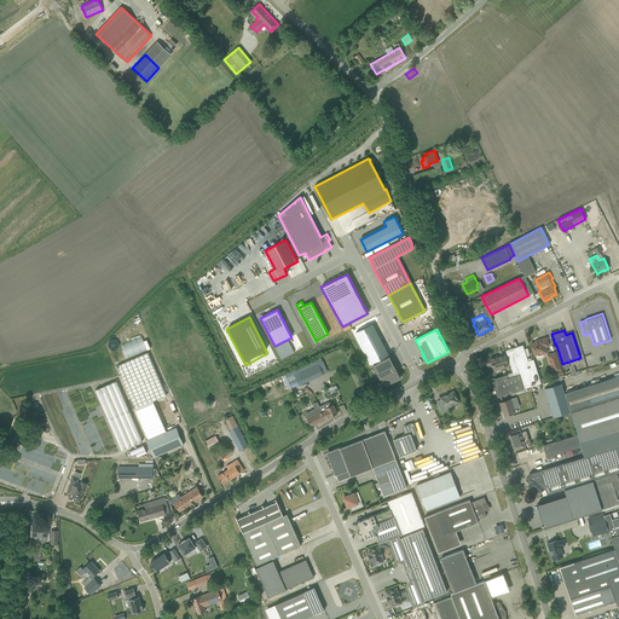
[(140,336),(121,345),(126,358),(146,350),(140,336)]
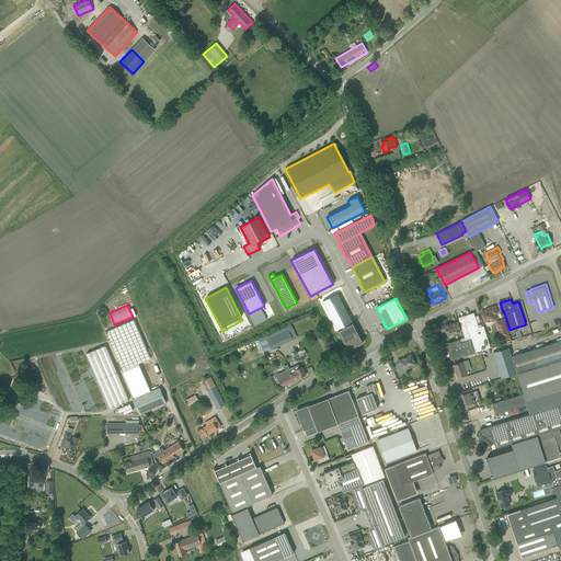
[(484,309),(485,310),(481,311),(484,321),(491,319),(492,321),(496,320),(495,315),(499,313),(495,306),(484,309)]
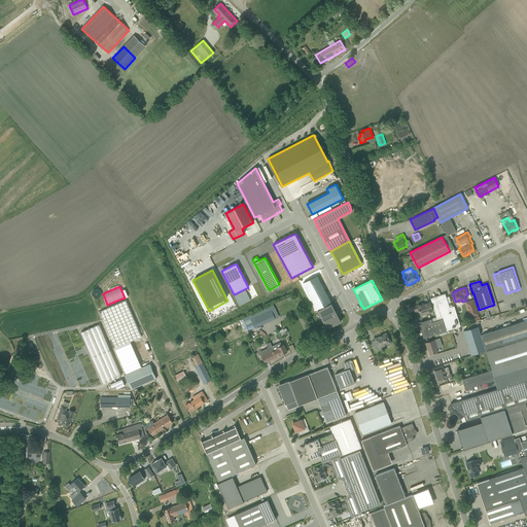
[(95,288),(92,294),(98,297),(101,292),(95,288)]
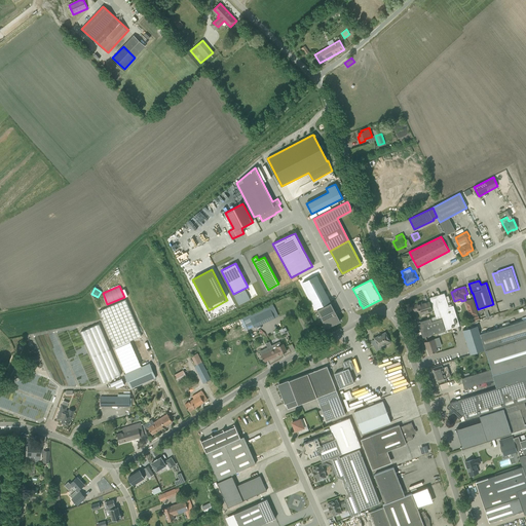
[(421,324),(419,324),(421,330),(422,330),(424,337),(459,326),(453,305),(449,307),(446,297),(431,301),(438,320),(431,322),(430,318),(420,322),(421,324)]
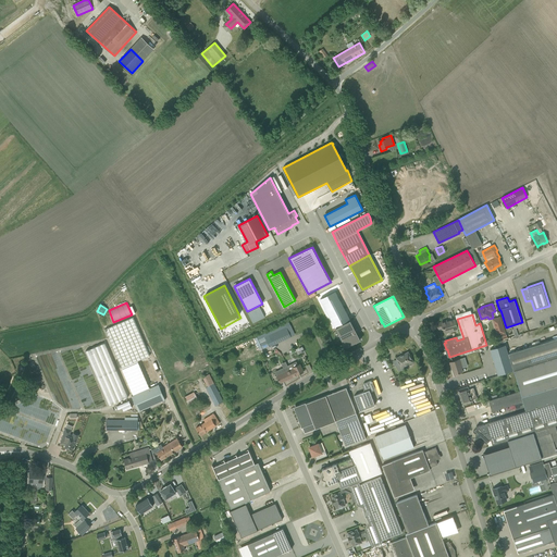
[(358,335),(348,316),(333,323),(346,348),(356,343),(361,339),(358,334),(358,335)]
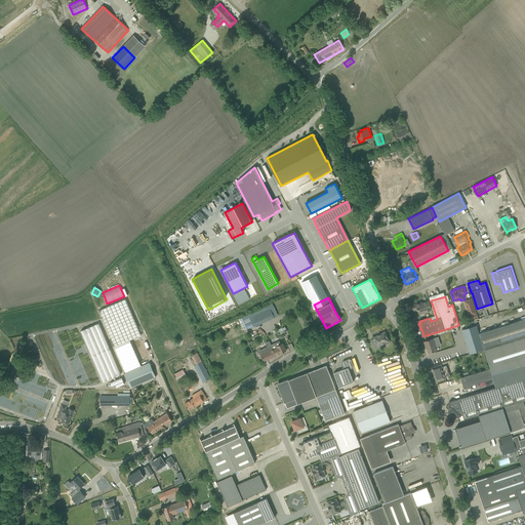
[(140,366),(153,361),(126,298),(98,310),(116,348),(114,349),(124,373),(140,366)]
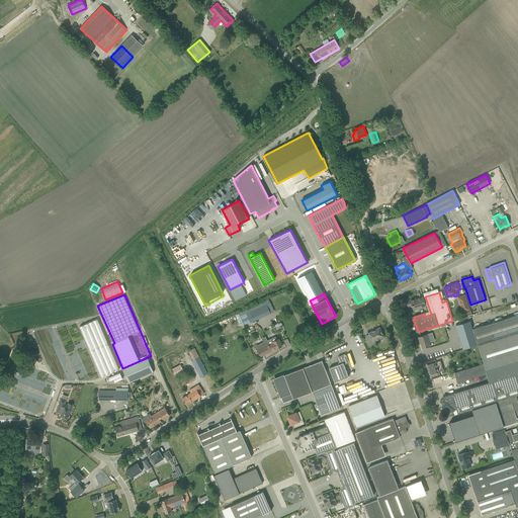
[(465,294),(457,296),(462,312),(470,310),(465,294)]
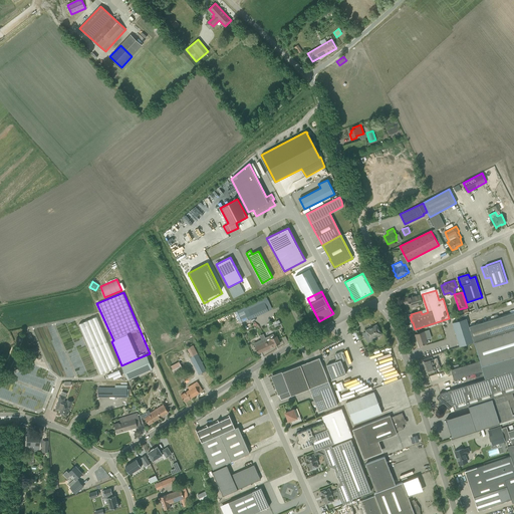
[(411,306),(423,303),(420,295),(413,297),(413,295),(404,298),(405,304),(410,302),(411,306)]
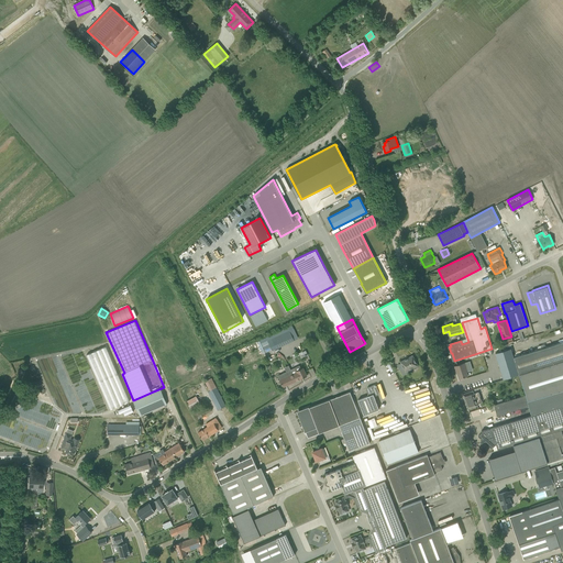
[(289,330),(268,340),(273,350),(294,340),(289,330)]
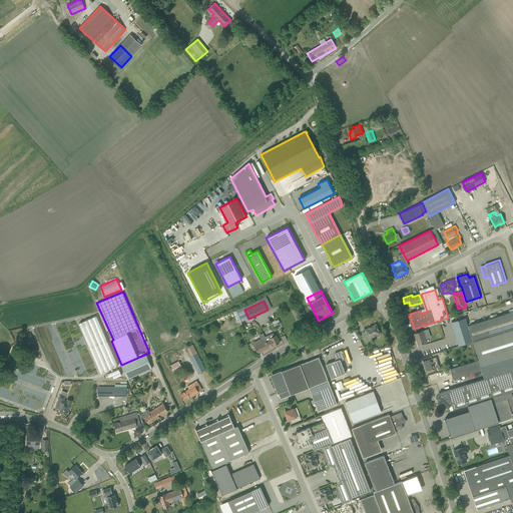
[(512,329),(512,312),(468,326),(473,341),(473,342),(512,329)]
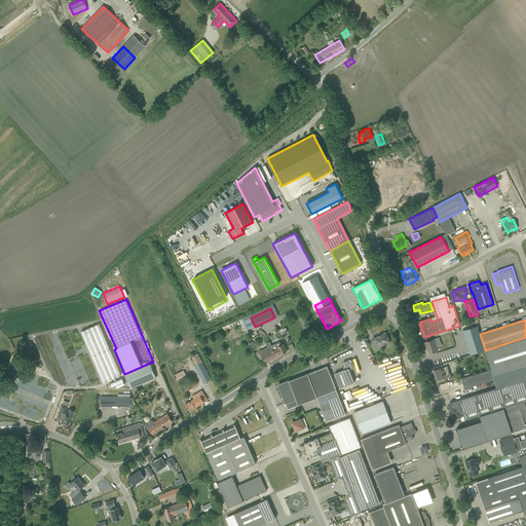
[(121,374),(99,324),(81,332),(103,382),(121,374)]
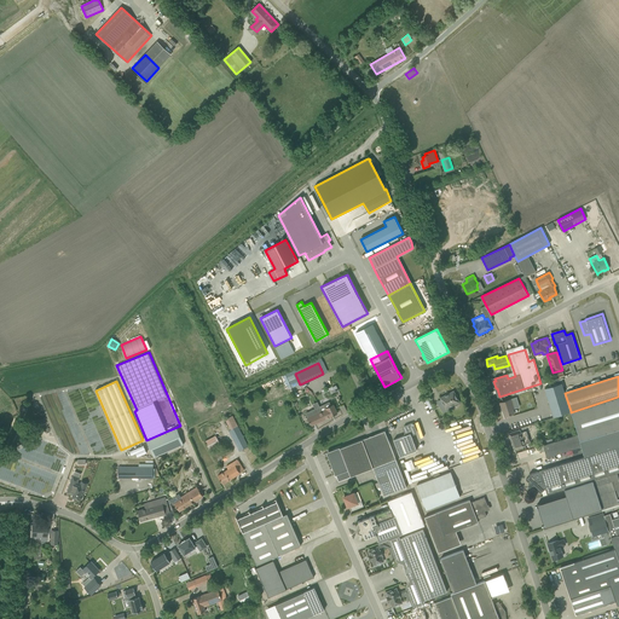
[(571,411),(565,393),(562,383),(544,389),(554,417),(571,411)]
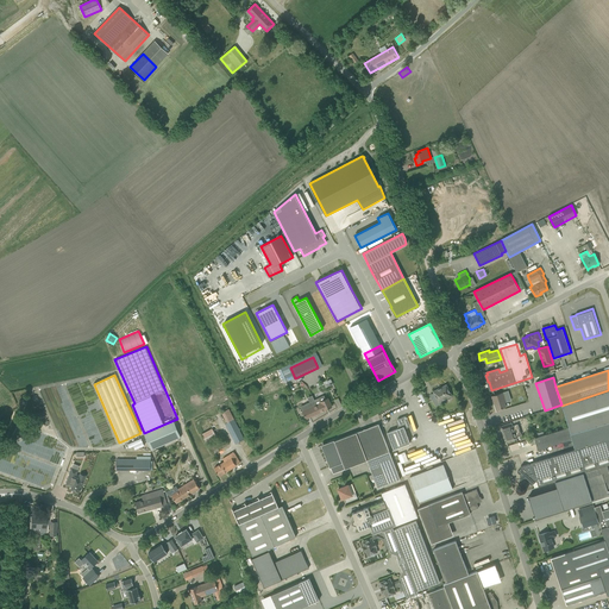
[(446,384),(433,391),(437,397),(432,400),(435,406),(440,403),(439,402),(444,400),(443,399),(451,394),(450,393),(451,390),(450,389),(450,388),(447,388),(446,384)]
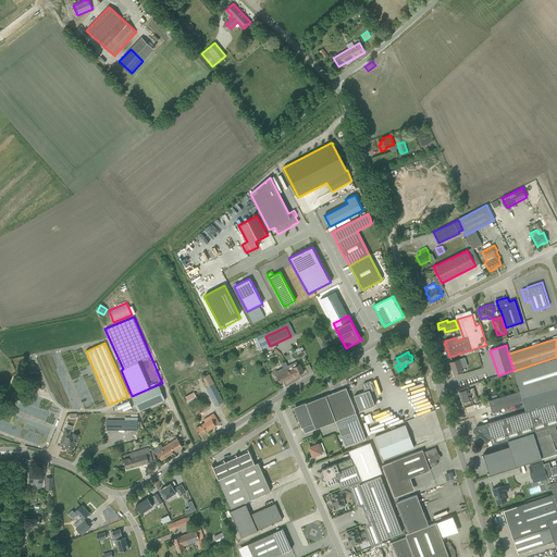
[(520,391),(523,401),(555,392),(554,387),(556,385),(556,357),(514,371),(520,391)]
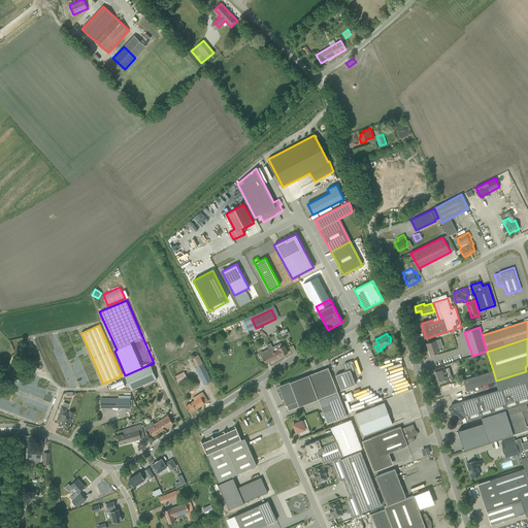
[(436,340),(426,343),(428,348),(429,348),(431,355),(438,353),(437,349),(438,348),(436,340)]
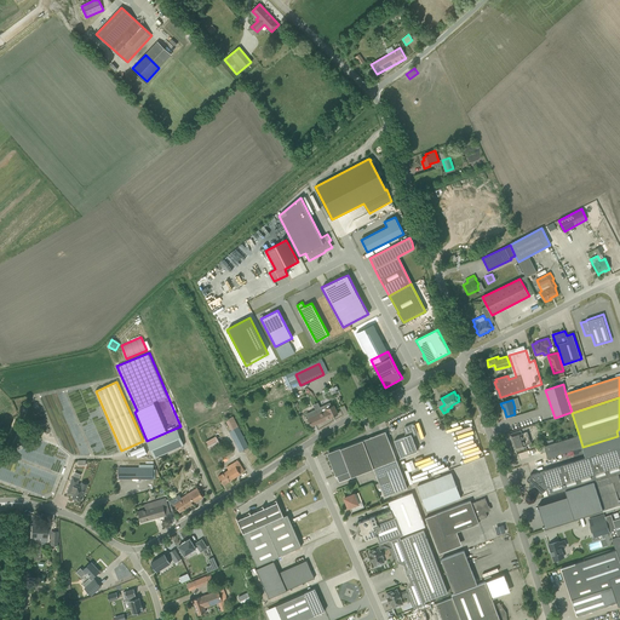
[(331,418),(338,414),(334,405),(327,408),(326,406),(306,414),(311,426),(331,418)]
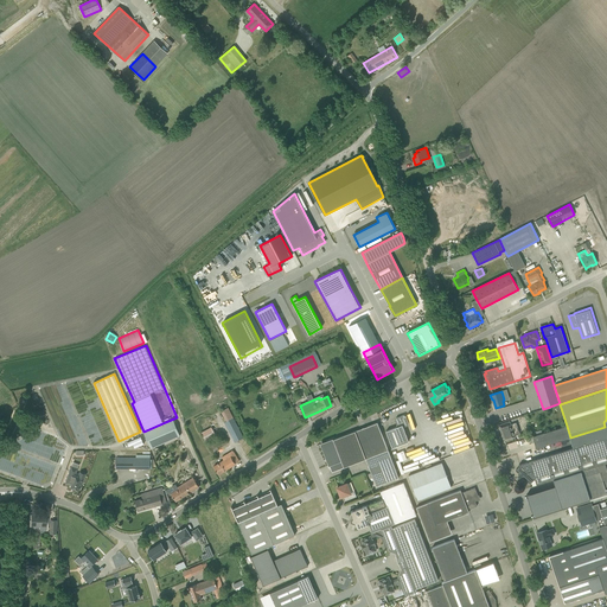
[(227,422),(225,422),(235,442),(243,438),(228,408),(221,411),(227,422)]
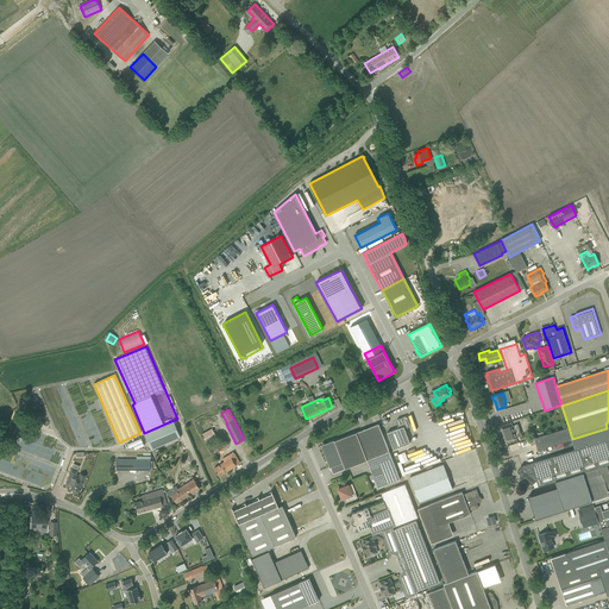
[(399,428),(388,433),(394,450),(410,443),(405,428),(409,427),(410,425),(407,418),(405,416),(397,419),(396,421),(399,428)]
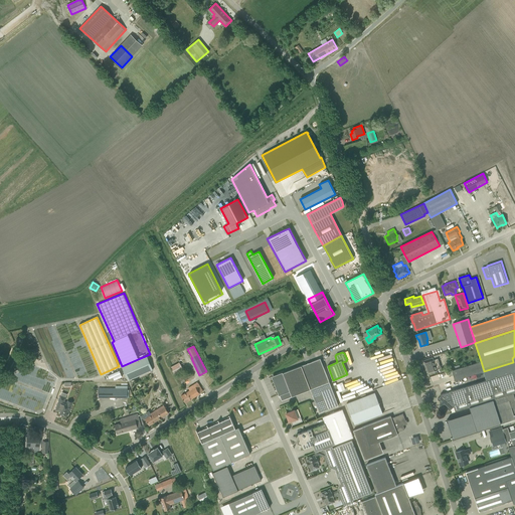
[(423,360),(427,374),(437,371),(437,369),(441,367),(438,359),(434,360),(433,357),(423,360)]
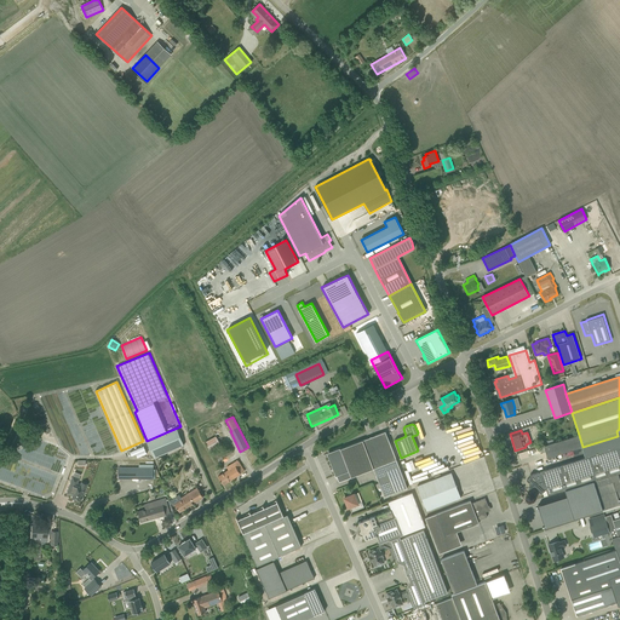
[(334,468),(333,469),(336,476),(337,475),(339,482),(374,469),(396,459),(385,431),(340,448),(340,447),(333,451),(333,452),(328,453),(334,468)]
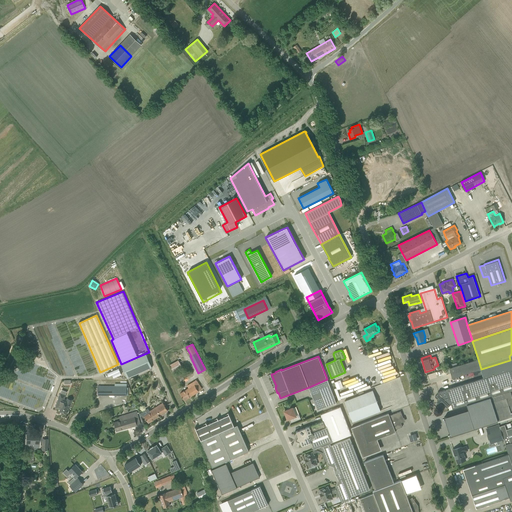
[(137,357),(121,364),(127,378),(144,371),(137,357)]
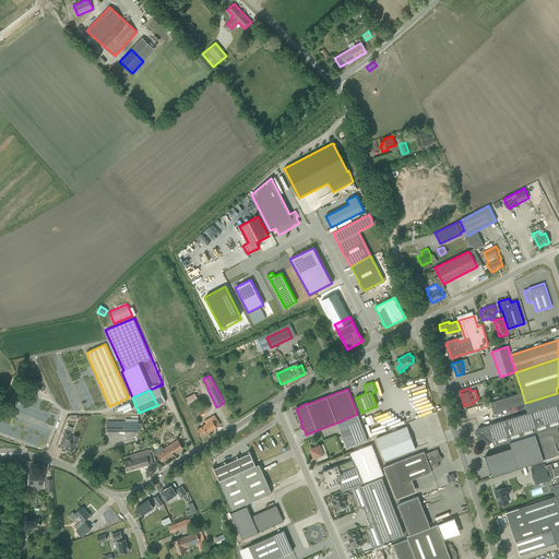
[(494,413),(525,403),(522,392),(490,402),(494,413)]
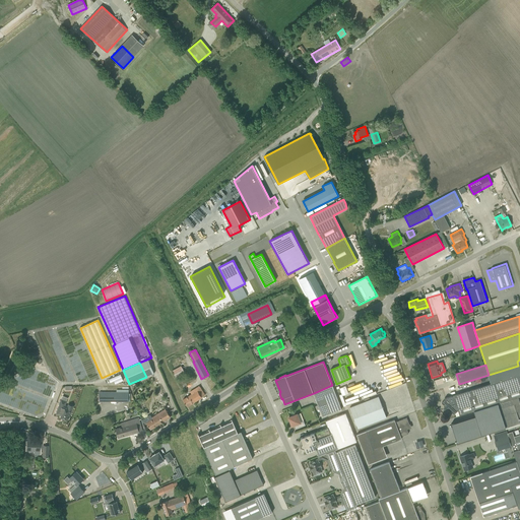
[(182,366),(172,370),(176,378),(185,374),(182,366)]
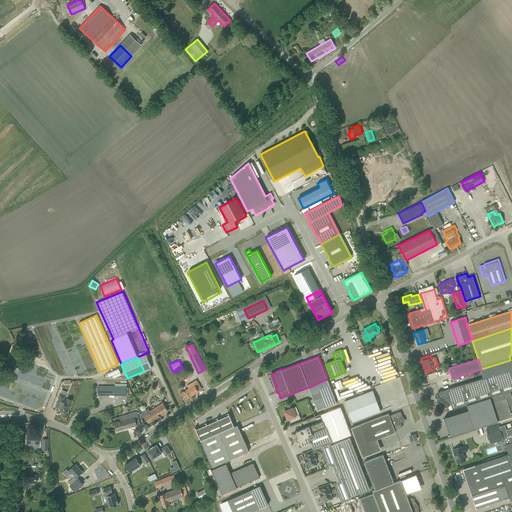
[(490,397),(504,393),(510,391),(511,390),(511,371),(511,369),(511,368),(511,365),(510,360),(481,369),(484,377),(490,397)]
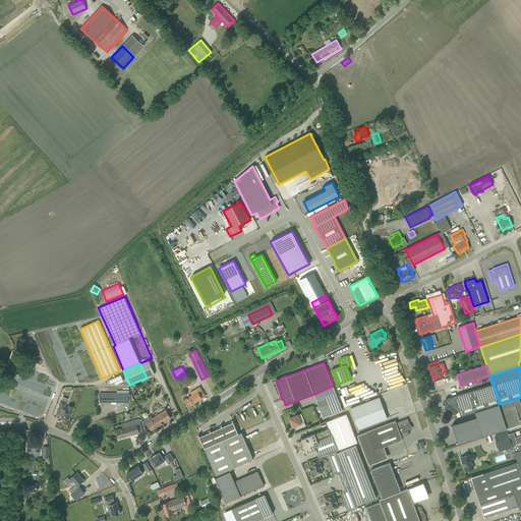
[(115,384),(123,382),(121,374),(108,379),(110,384),(114,382),(115,384)]
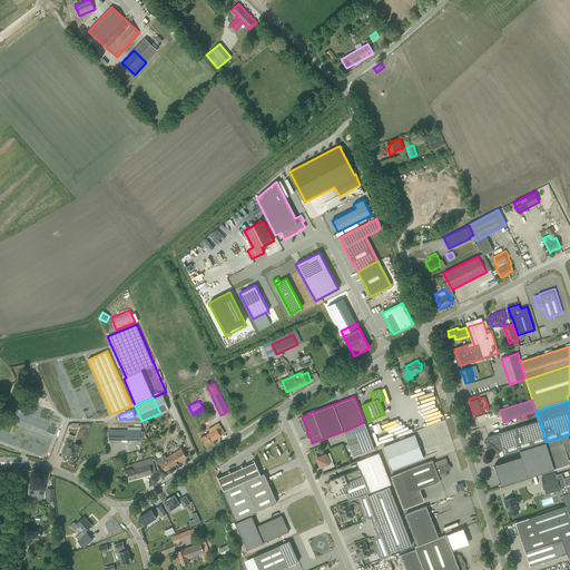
[(546,442),(539,420),(488,436),(488,438),(484,442),(488,445),(487,446),(489,449),(490,448),(498,454),(501,450),(502,450),(504,455),(546,442)]
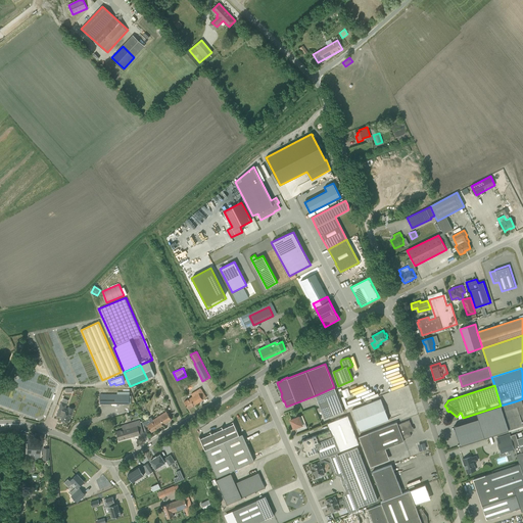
[(343,412),(334,387),(316,395),(325,419),(343,412)]
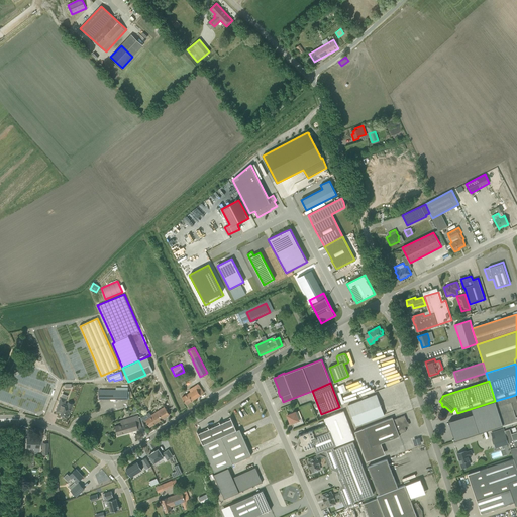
[(182,397),(186,404),(204,393),(198,384),(189,390),(191,392),(182,397)]
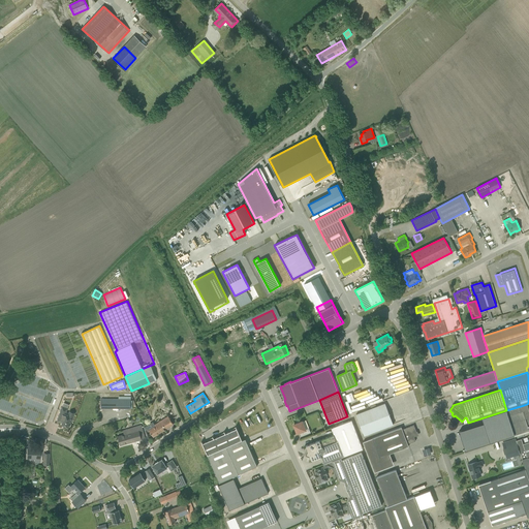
[(351,393),(345,395),(348,402),(354,400),(351,393)]
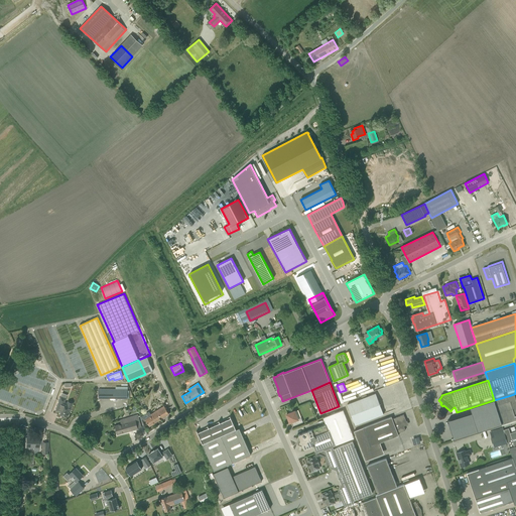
[(128,399),(128,389),(99,389),(99,398),(128,399)]
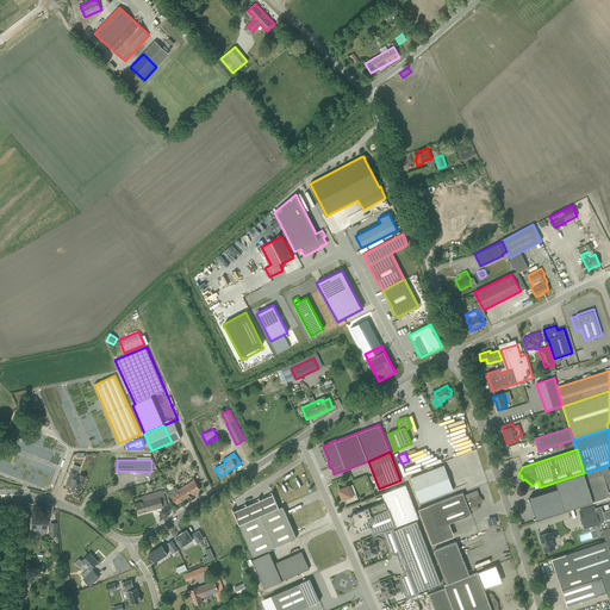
[(454,490),(444,465),(411,478),(421,503),(454,490)]
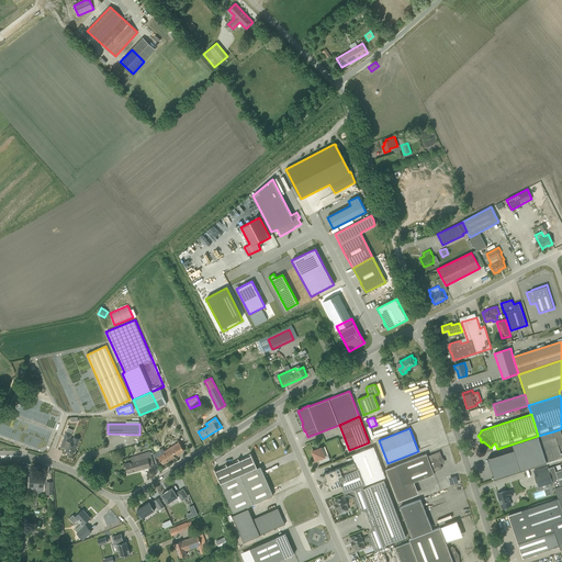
[(538,436),(512,444),(514,449),(517,460),(520,470),(547,462),(561,457),(561,434),(560,429),(553,431),(538,436)]
